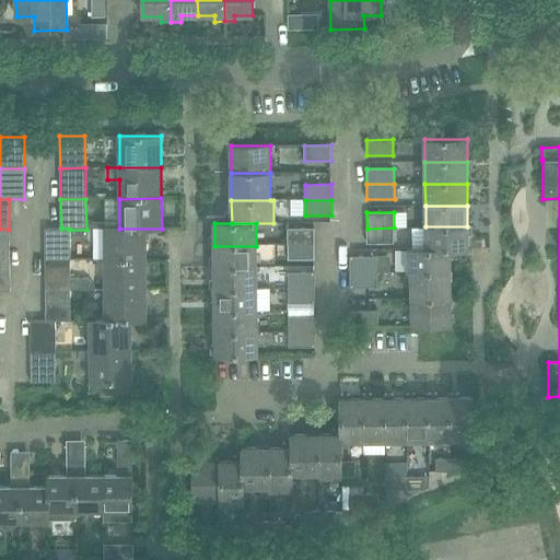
[(426,226),(426,249),(451,249),(468,249),(467,226),(426,226)]
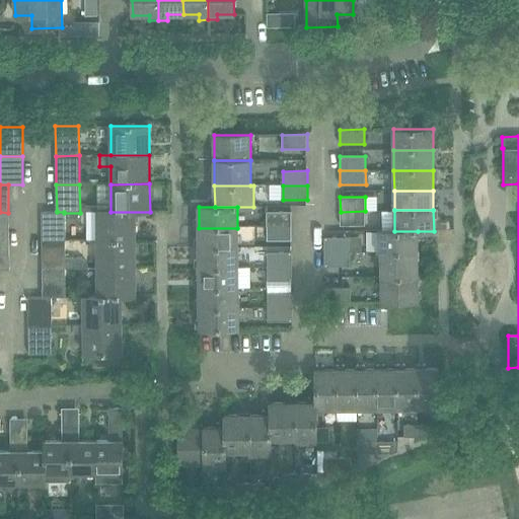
[(41,212),(42,241),(65,241),(64,213),(64,212),(57,212),(57,211),(41,212)]
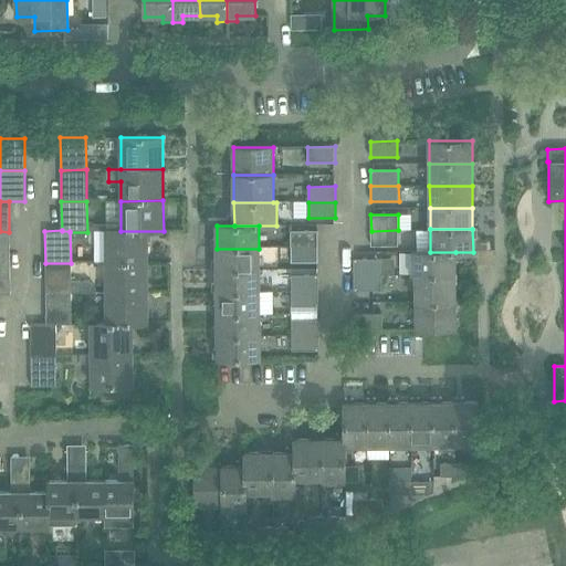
[(398,230),(371,231),(371,247),(399,245),(398,230)]
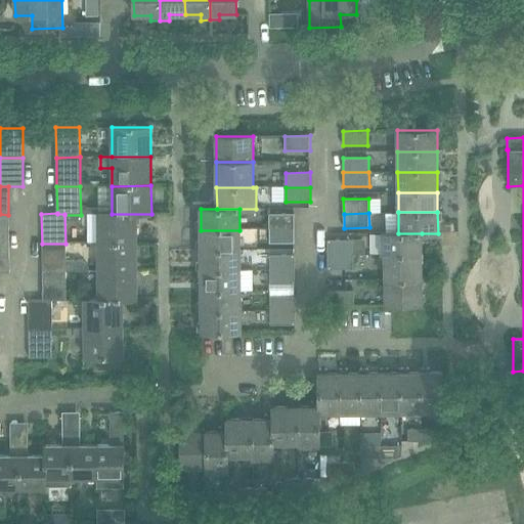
[(0,214),(0,244),(9,245),(8,215),(0,214)]
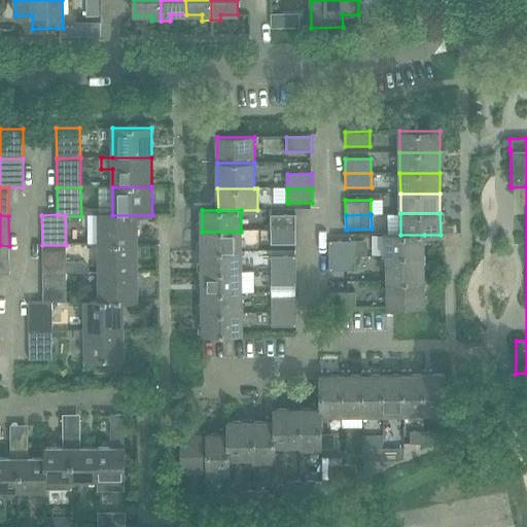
[(99,215),(99,245),(138,244),(137,215),(99,215)]
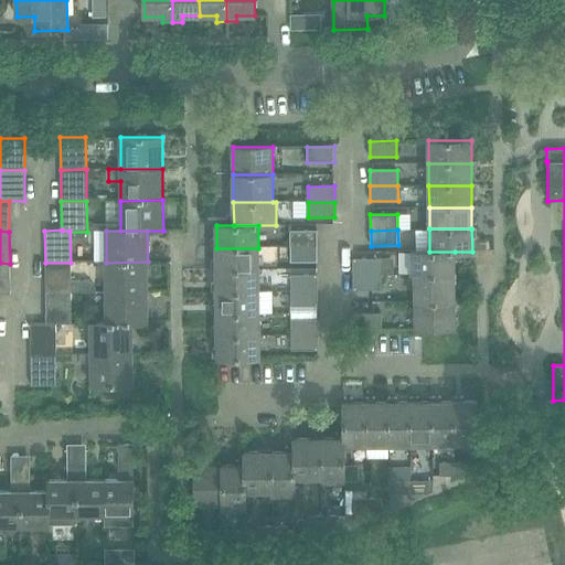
[(290,231),(290,247),(318,247),(317,231),(290,231)]
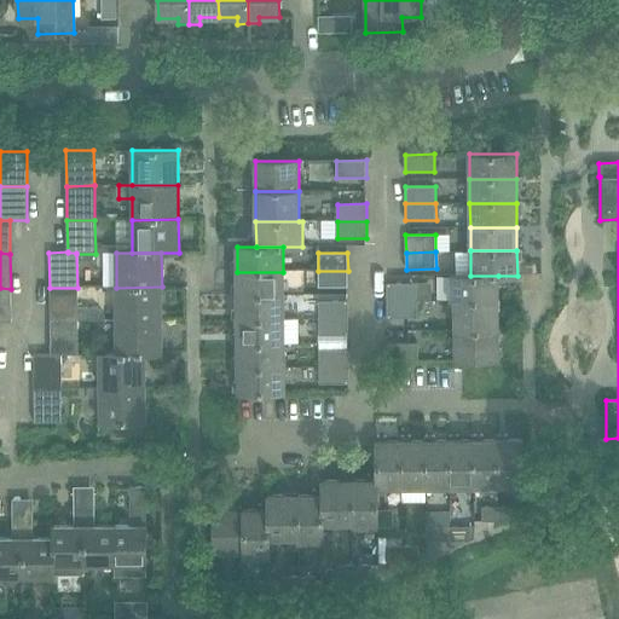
[(348,271),(318,271),(319,288),(348,287),(348,271)]
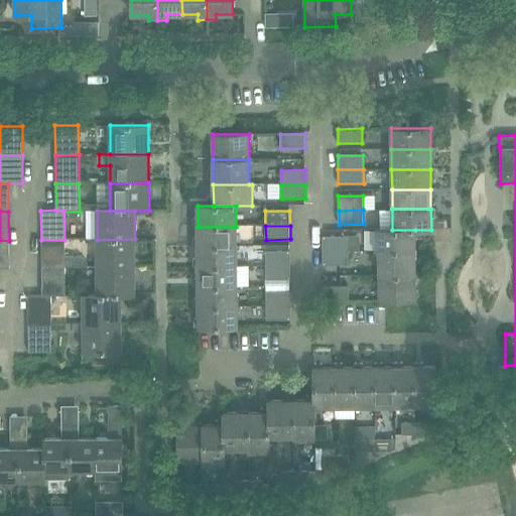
[(198,227),(198,247),(236,246),(236,227),(198,227)]
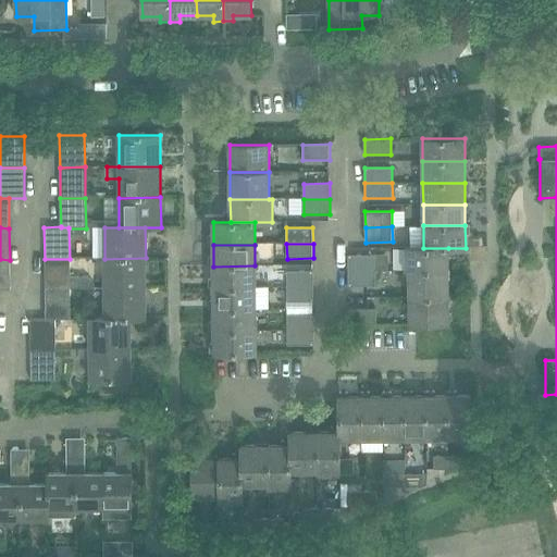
[(407,271),(410,271),(448,271),(448,248),(423,248),(407,248),(407,271)]
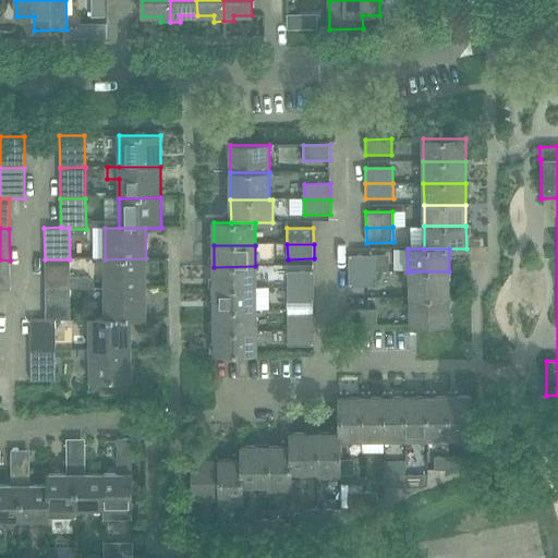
[(349,256),(349,273),(375,271),(375,255),(349,256)]
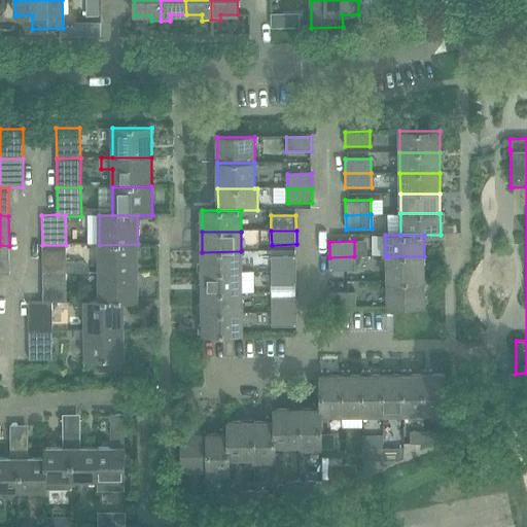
[(99,245),(100,274),(138,273),(138,244),(99,245)]
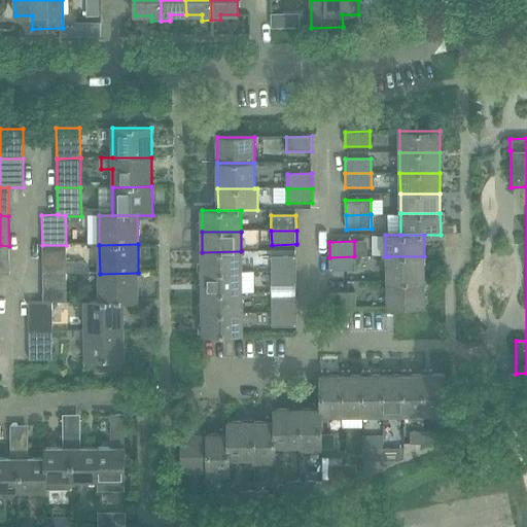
[(0,245),(0,274),(9,274),(9,246),(0,245)]
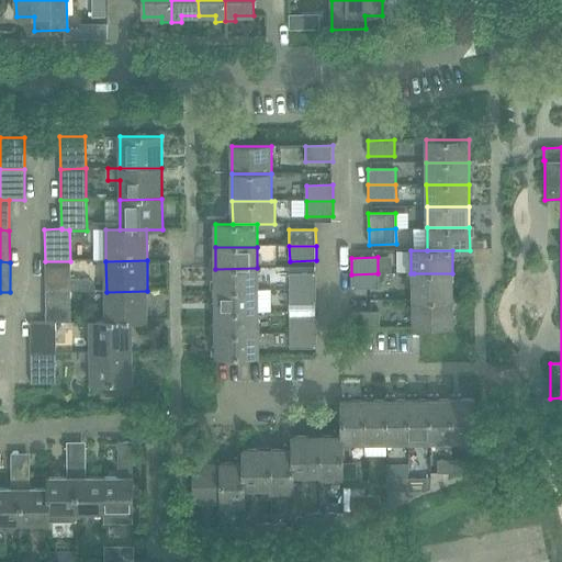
[(45,261),(45,292),(70,291),(96,291),(96,285),(89,280),(70,280),(70,261),(45,261)]
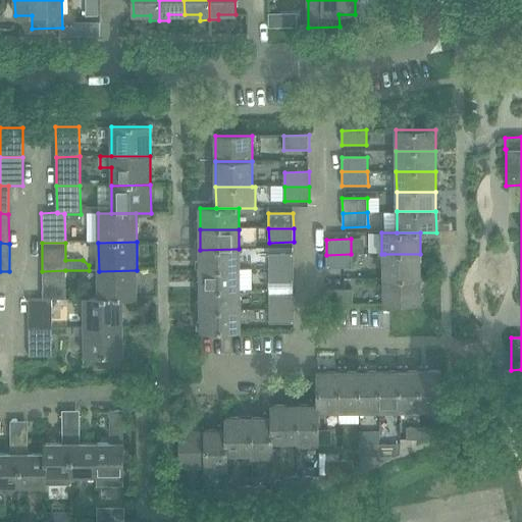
[(200,250),(200,270),(239,270),(239,249),(200,250)]
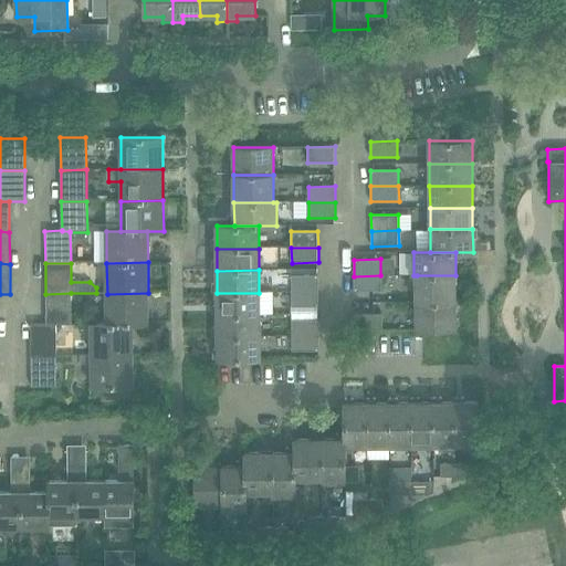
[(292,275),(292,292),(318,292),(318,275),(292,275)]
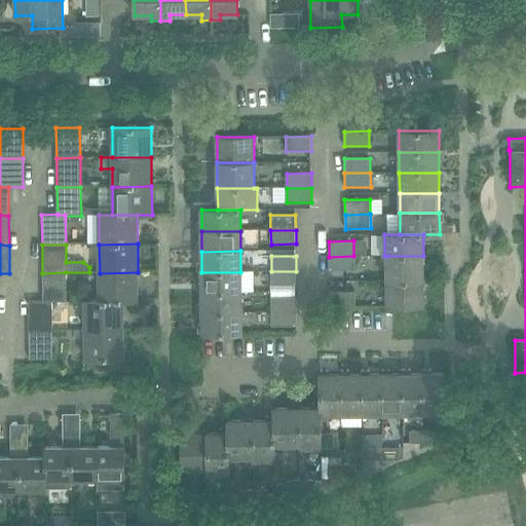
[(353,256),(329,257),(329,270),(353,270),(353,256)]
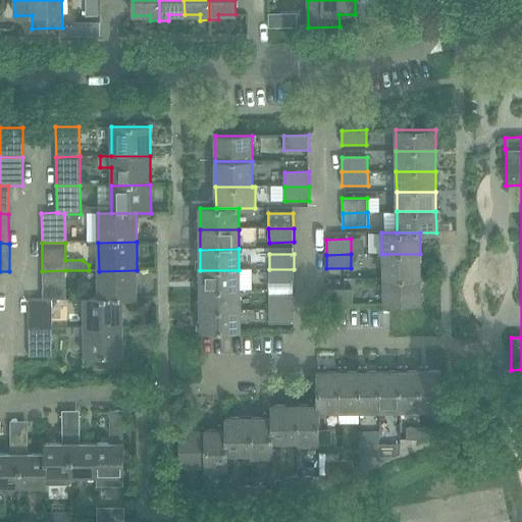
[(384,254),(384,277),(420,277),(420,254),(384,254)]
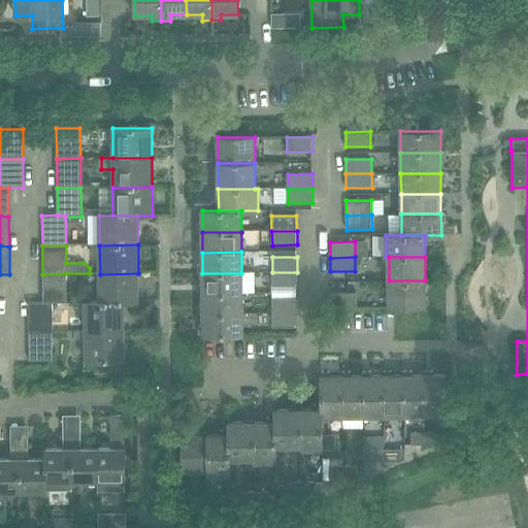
[(297,272),(272,272),(272,286),(297,286),(297,272)]
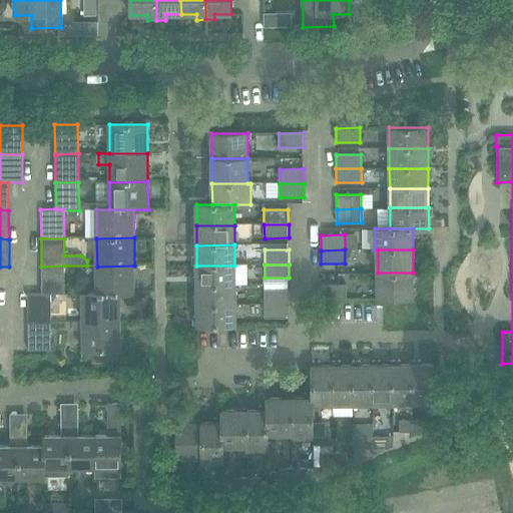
[(41,267),(41,294),(42,295),(50,294),(50,295),(65,295),(64,266),(41,267)]
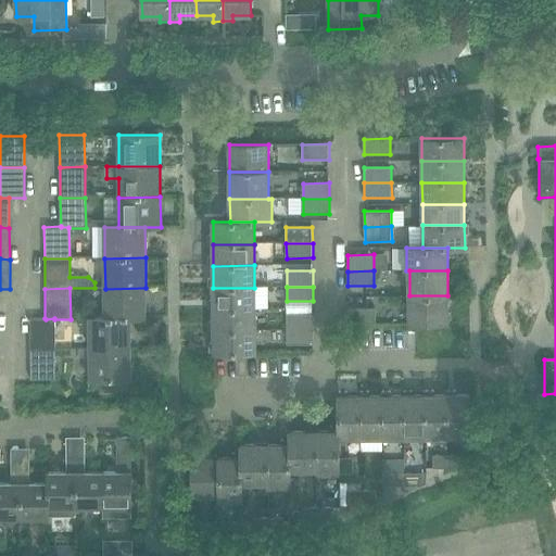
[(105,318),(130,318),(146,318),(146,288),(105,289),(105,318)]
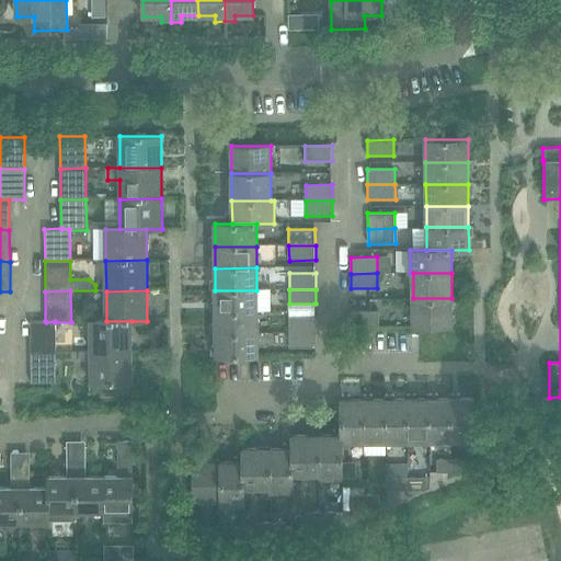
[(215,290),(215,312),(258,312),(256,290),(215,290)]
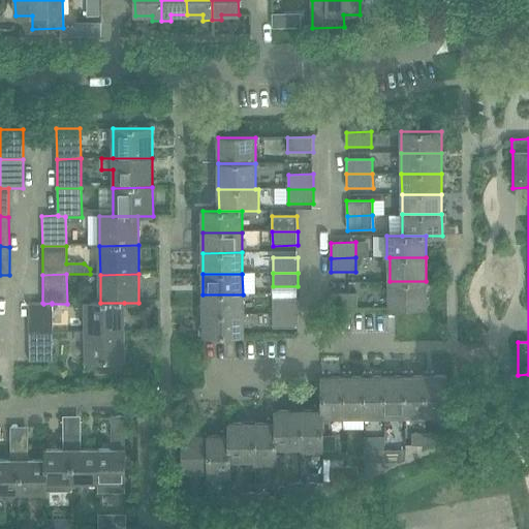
[(426,281),(390,281),(390,308),(426,308),(426,281)]
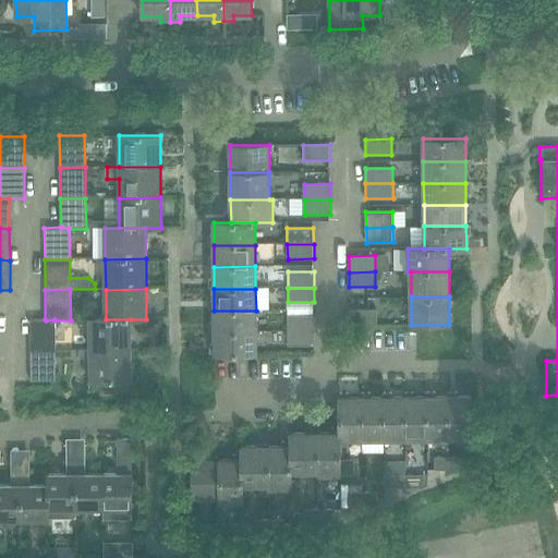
[(349,311),(349,326),(376,326),(376,310),(349,311)]
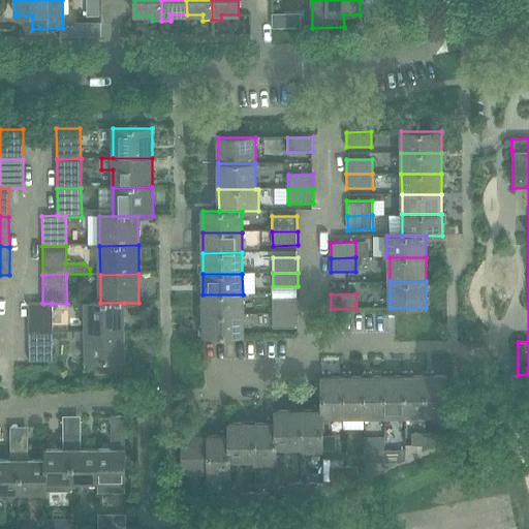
[(203,294),(203,315),(243,315),(243,294),(203,294)]
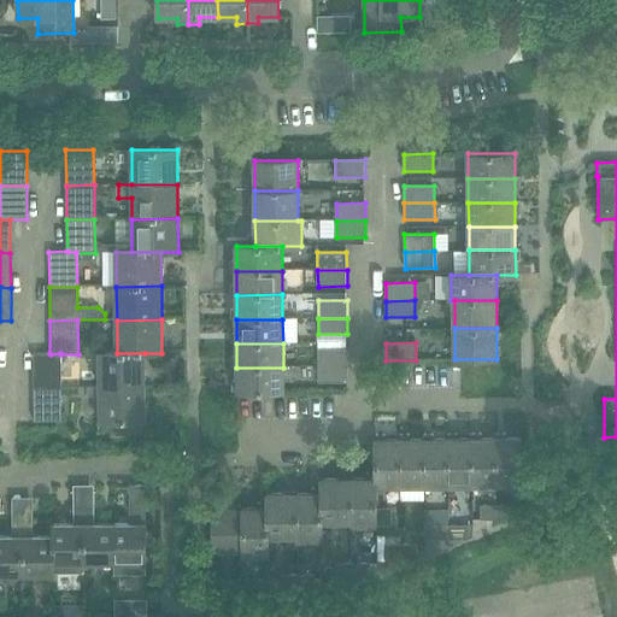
[(318,348),(319,366),(347,366),(347,348),(318,348)]
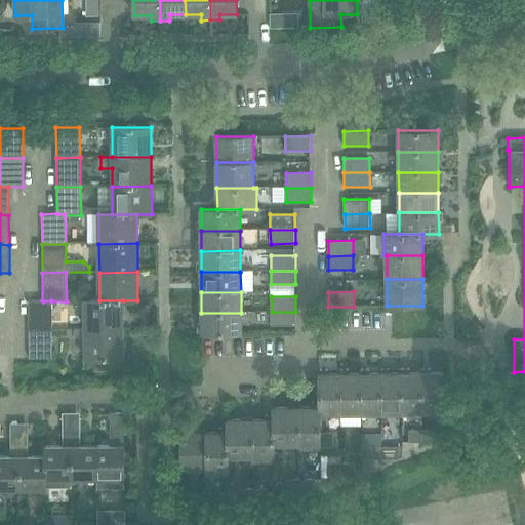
[(28,300),(29,330),(52,329),(51,301),(51,300),(43,301),(42,300),(28,300)]
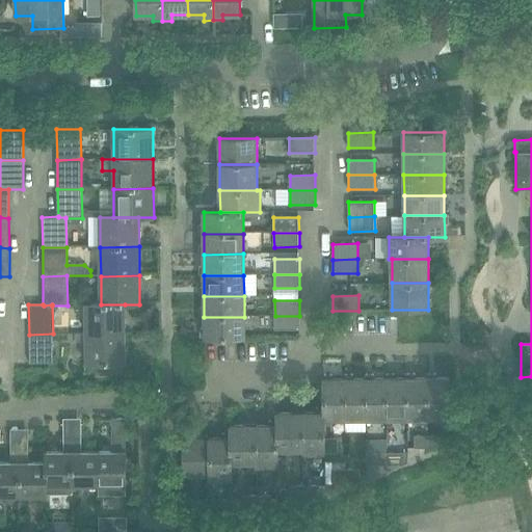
[(86,304),(86,334),(125,334),(125,304),(101,304),(86,304)]
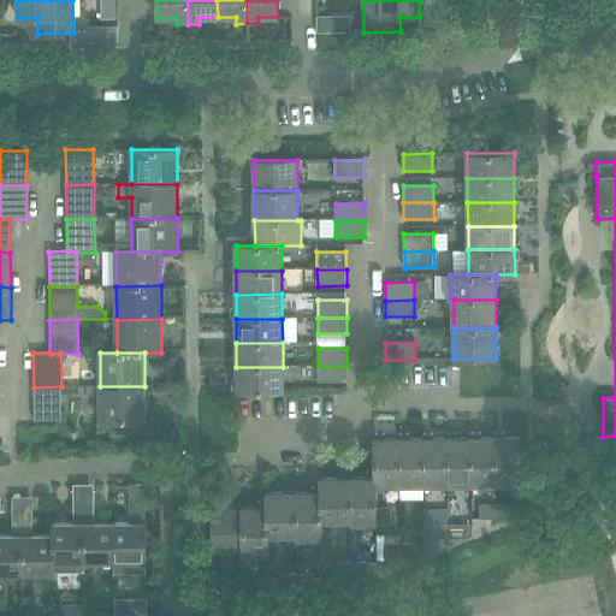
[(347,366),(319,366),(319,383),(348,381),(347,366)]
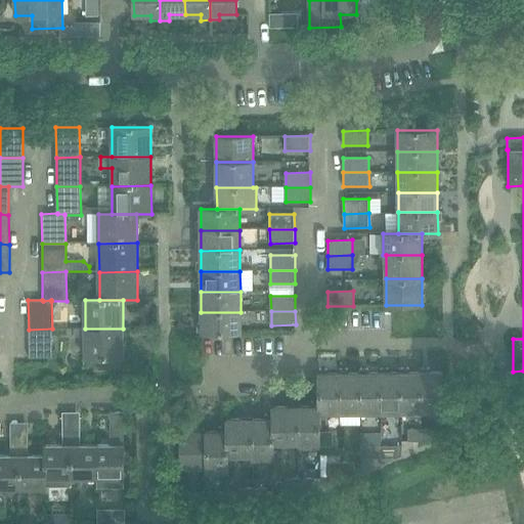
[(241,312),(201,312),(201,333),(241,333),(241,312)]
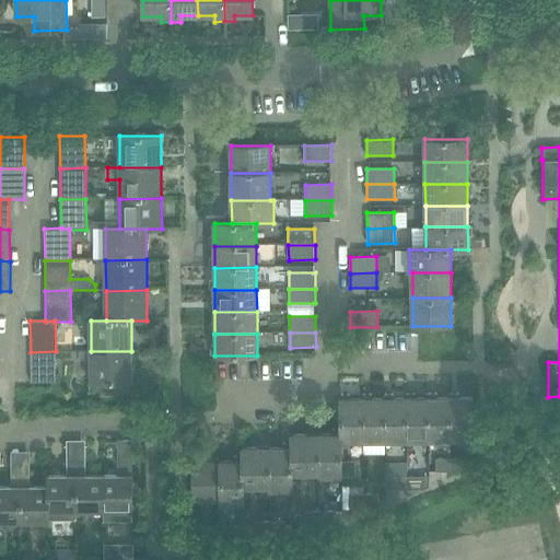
[(56,351),(31,352),(31,383),(56,382),(56,351)]
